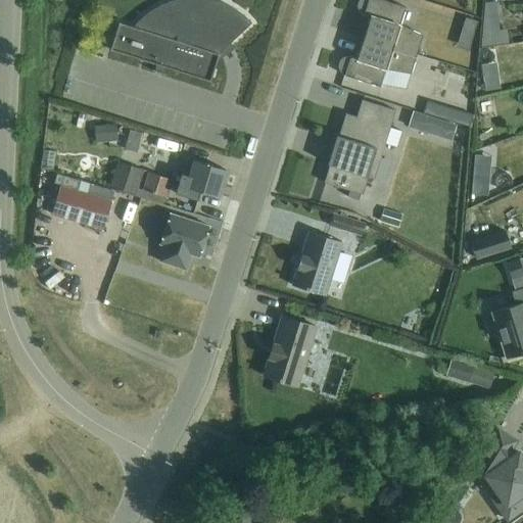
[(228,46),(251,22),(243,15),(234,9),(224,4),(214,0),(211,0),(176,0),(170,2),(158,6),(149,12),(140,19),(133,28),(119,22),(110,50),(209,82),(219,54),(220,53),(223,55),(226,52),(230,49),(228,46)]
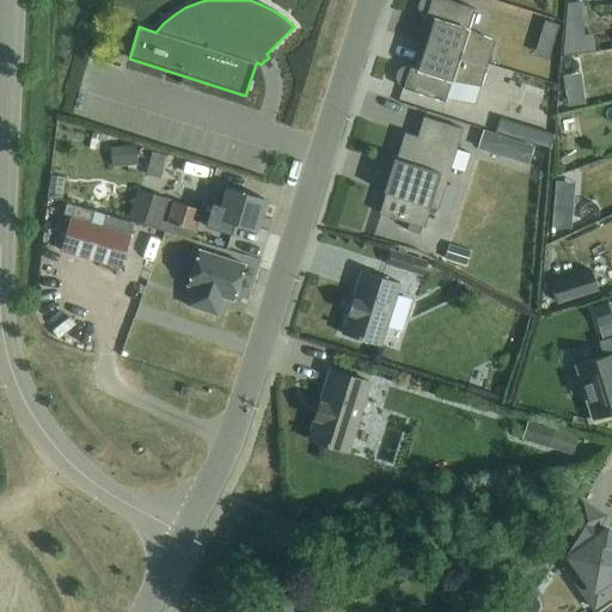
[(467,30),(475,10),(450,1),(445,0),(420,0),(421,0),(420,1),(418,2),(418,4),(418,5),(417,6),(417,7),(417,8),(418,10),(418,11),(418,12),(420,13),(421,14),(422,16),(423,17),(424,17),(426,18),(424,19),(429,20),(433,22),(427,41),(426,44),(488,65),(489,60),(495,42),(481,36),(467,30)]
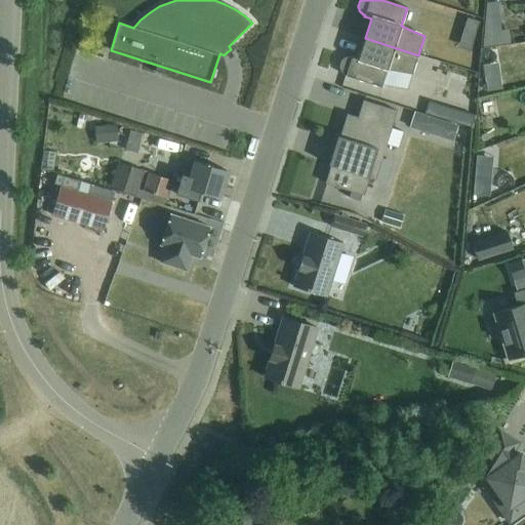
[(467,21),(461,34),(473,38),(478,24),(467,21)]
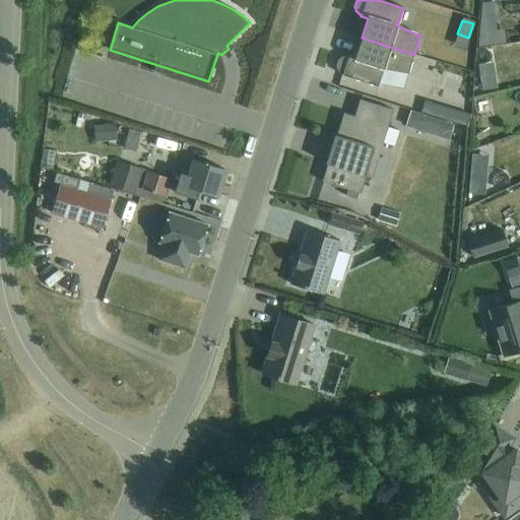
[(408,74),(414,55),(362,38),(361,42),(355,58),(348,56),(347,57),(346,57),(345,57),(344,57),(343,57),(342,57),(341,58),(340,58),(339,59),(338,60),(337,61),(337,62),(336,63),(336,64),(336,65),(336,66),(336,67),(336,68),(337,69),(337,70),(338,71),(339,72),(340,73),(341,74),(342,74),(342,75),(355,80),(378,86),(381,78),(383,72),(384,69),(408,74)]
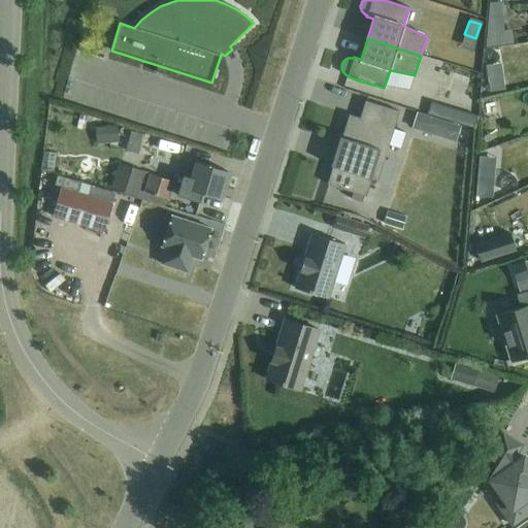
[(503,79),(488,81),(489,92),(504,89),(503,79)]
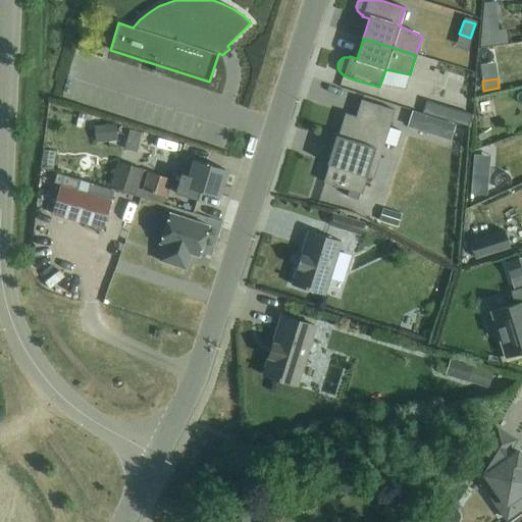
[(326,171),(323,183),(342,189),(349,191),(347,197),(358,200),(360,194),(361,195),(364,186),(367,177),(370,178),(373,179),(379,157),(384,143),(396,147),(401,132),(388,127),(395,111),(395,110),(394,110),(378,105),(365,101),(361,100),(360,101),(364,103),(362,110),(359,118),(355,117),(345,113),(342,122),(337,136),(336,141),(350,145),(345,160),(343,168),(335,165),(329,163),(328,165),(326,171)]
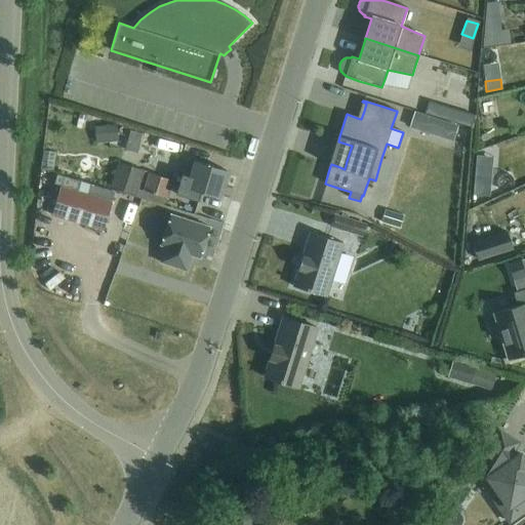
[(436,117),(440,106),(429,102),(425,113),(436,117)]
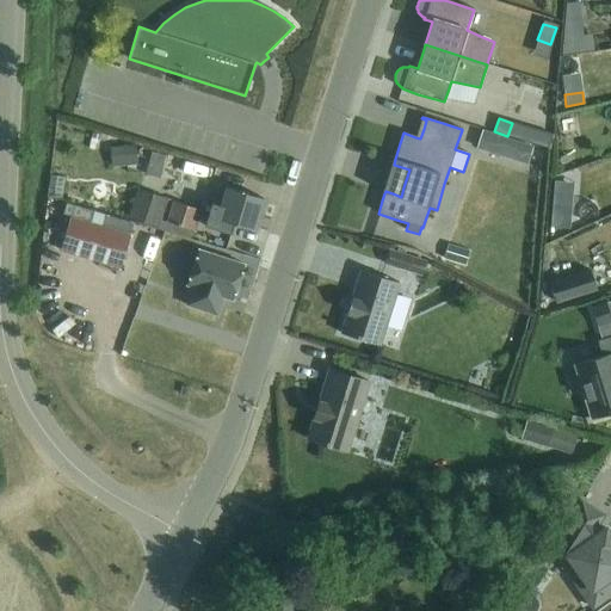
[(483,130),(477,148),(517,160),(523,142),(483,130)]
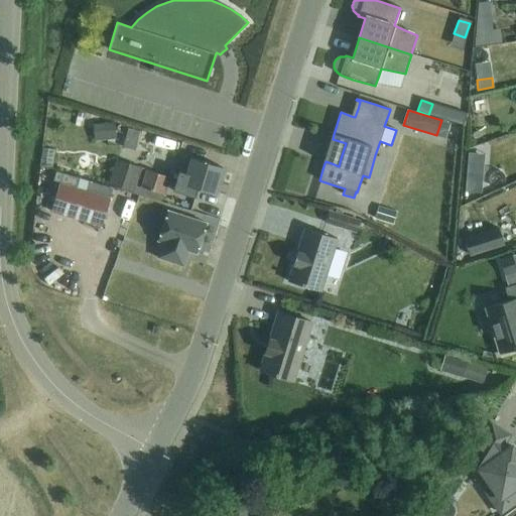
[(455,111),(452,121),(454,122),(463,125),(466,114),(455,111)]
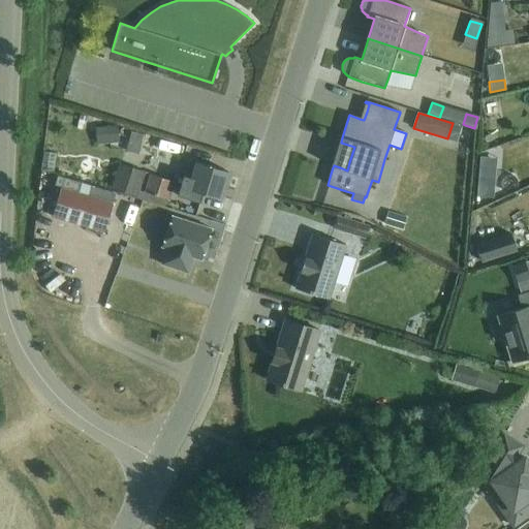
[(95,129),(97,145),(120,143),(118,126),(95,129)]
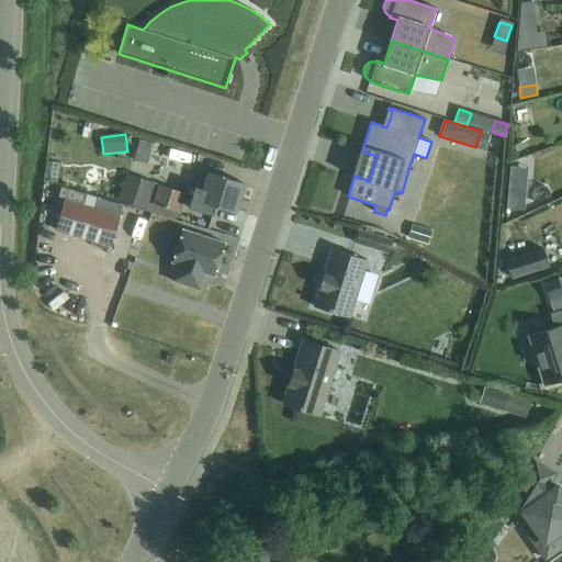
[(152,161),(158,143),(144,138),(137,157),(152,161)]
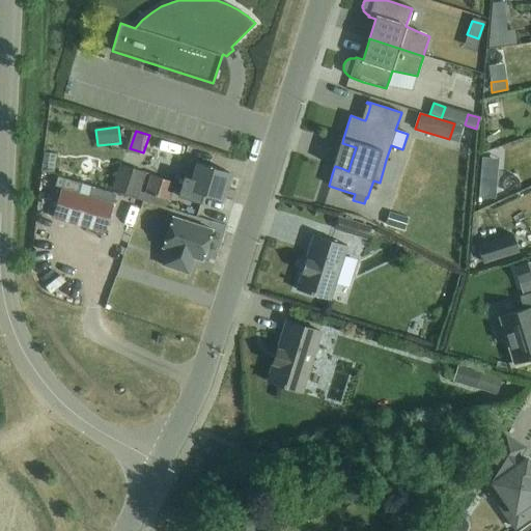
[(146,171),(120,163),(111,189),(138,197),(146,171)]
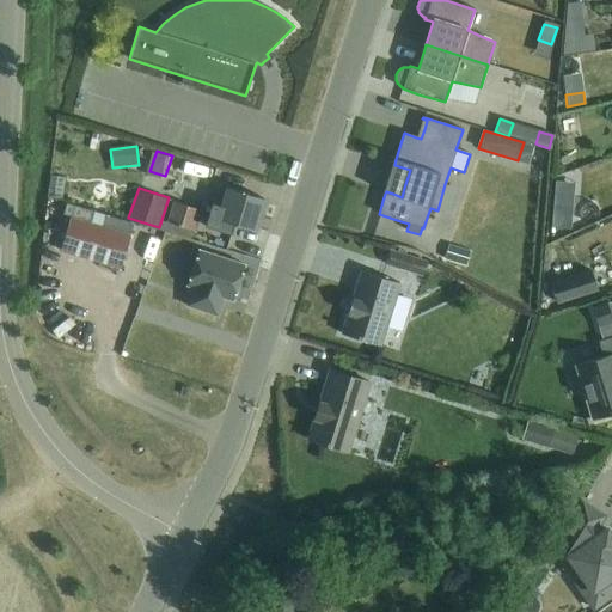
[(231,234),(234,224),(254,230),(263,201),(227,189),(222,204),(213,201),(204,226),(231,234)]
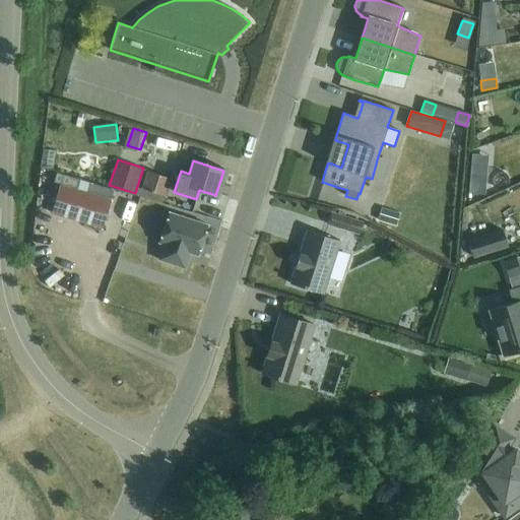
[(166,194),(171,178),(148,172),(143,187),(166,194)]
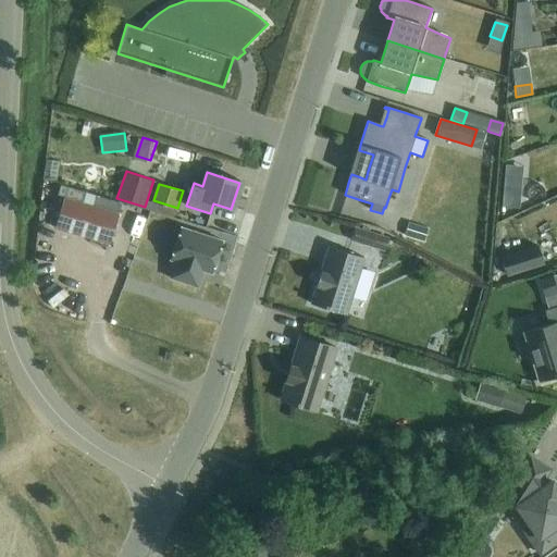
[(504,190),(503,207),(519,209),(520,193),(504,190)]
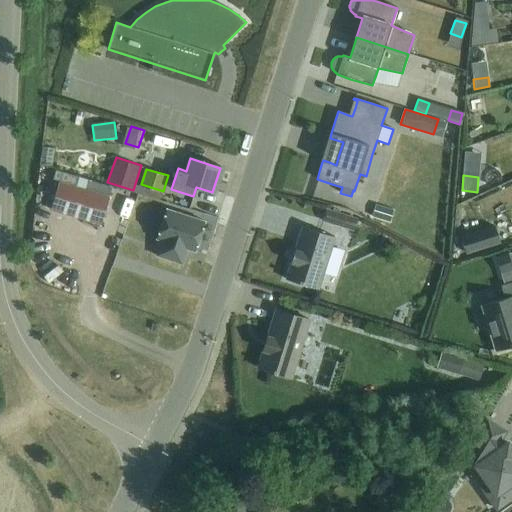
[(60,182),(51,209),(101,224),(109,197),(60,182)]
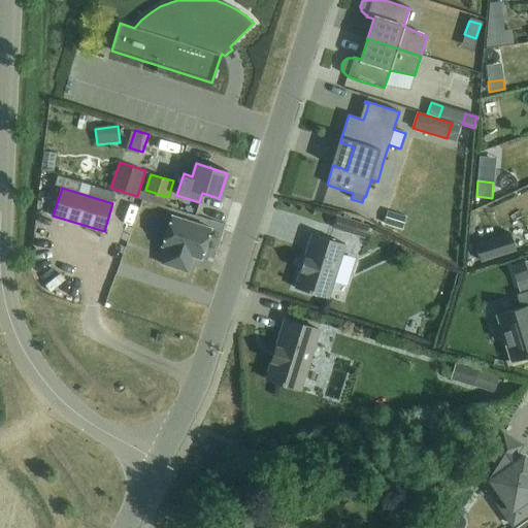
[(201,259),(210,229),(171,216),(162,246),(166,248),(161,264),(188,272),(193,257),(201,259)]
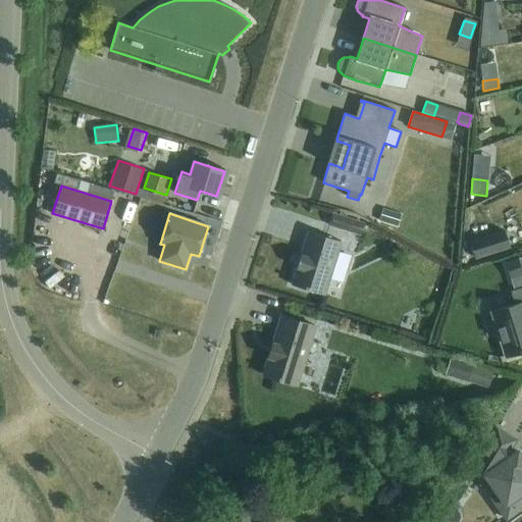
[(332,213),(328,224),(347,230),(350,219),(332,213)]
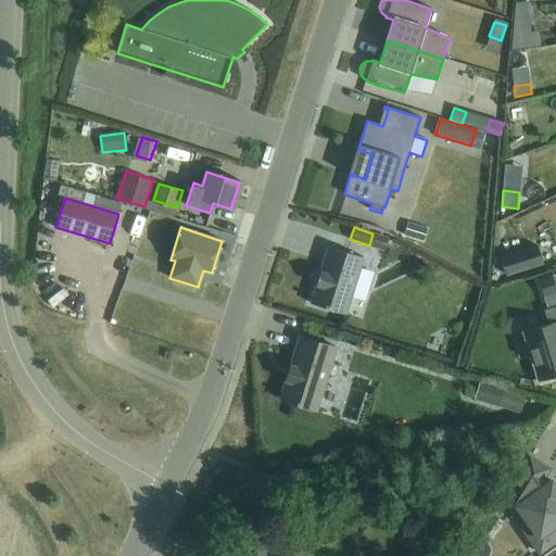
[(345,314),(364,257),(328,247),(310,303),(345,314)]
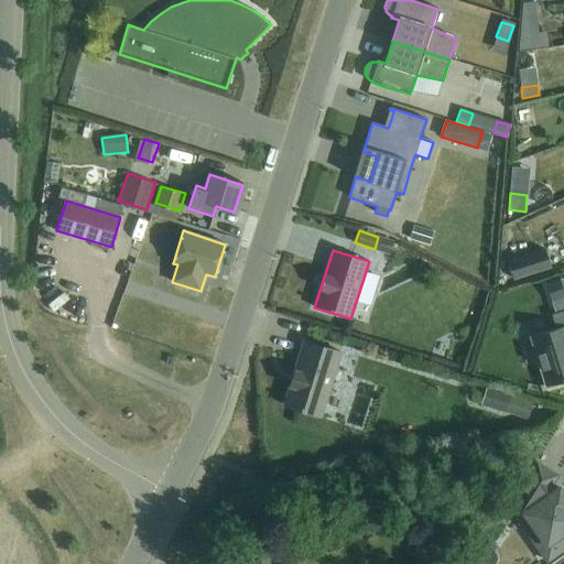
[(546,250),(509,261),(514,279),(552,268),(546,250)]
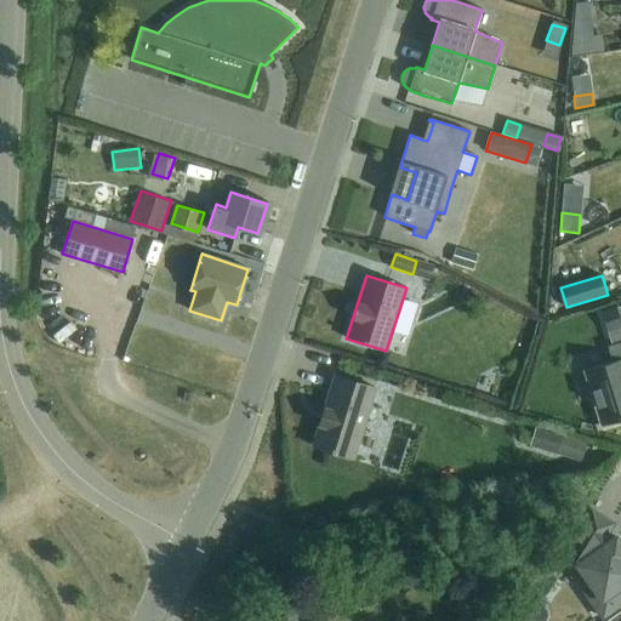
[(620,324),(615,307),(602,312),(604,322),(608,332),(620,328),(620,324)]
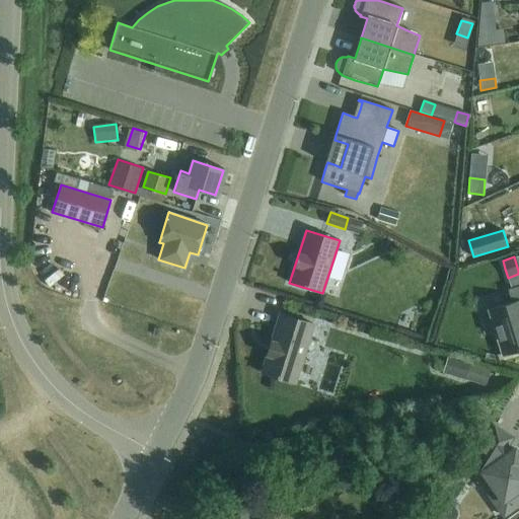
[(56,257),(51,280),(70,284),(75,262),(56,257)]
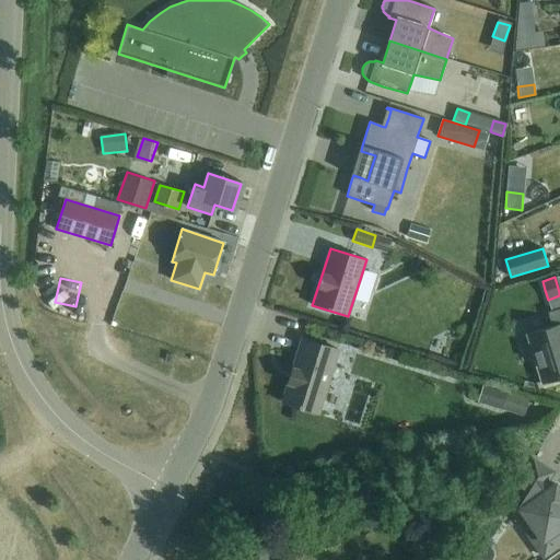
[(559,308),(558,310),(551,311),(547,313),(551,327),(526,335),(541,383),(559,376),(559,308)]
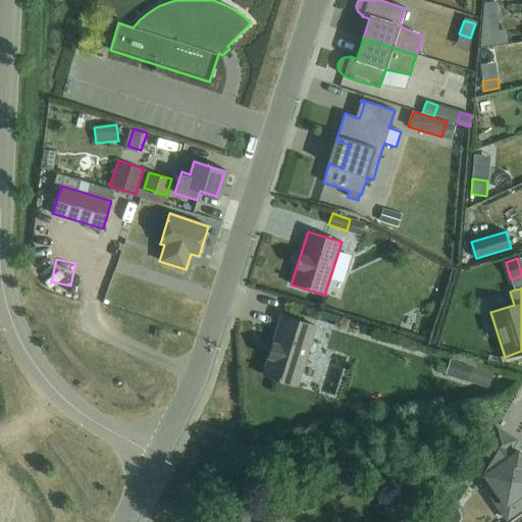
[(297,385),(315,326),(281,315),(263,375),(297,385)]
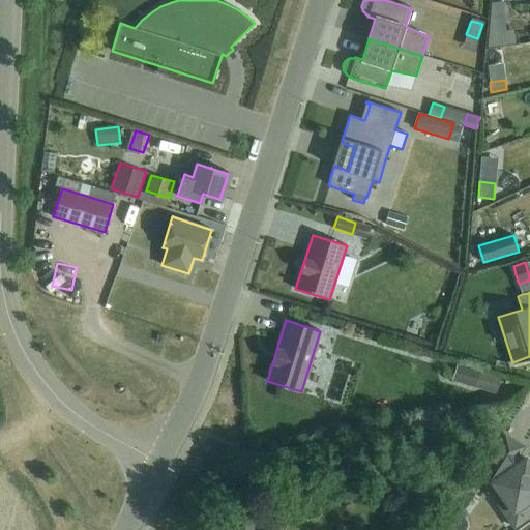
[(458,364),(452,381),(495,394),(500,378),(458,364)]
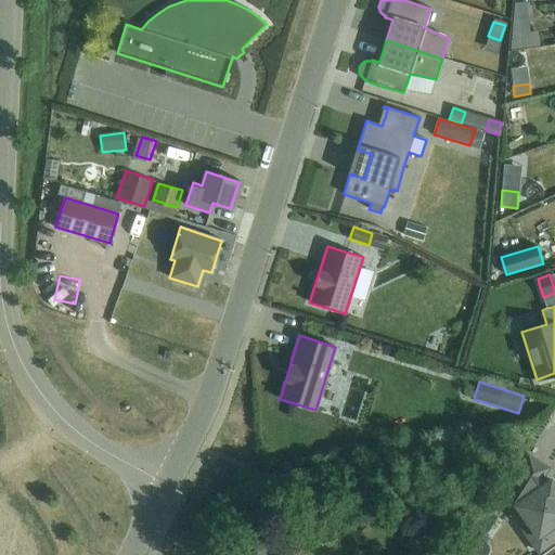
[(528,455),(503,498),(515,504),(530,526),(524,530),(539,552),(554,539),(554,487),(550,479),(545,482),(542,478),(549,467),(528,455)]
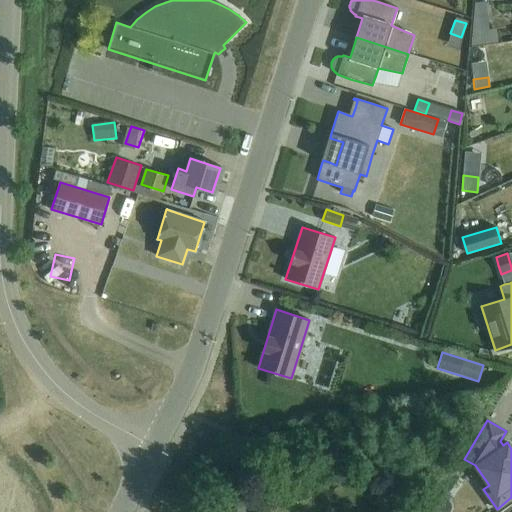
[(453,477),(446,489),(455,495),(462,482),(453,477)]
